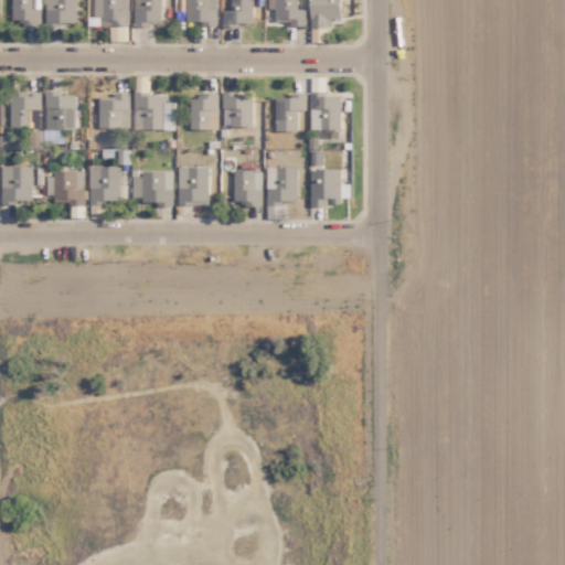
[(40,7),(32,7),(31,0),(11,0),(12,22),(40,22),(40,7)]
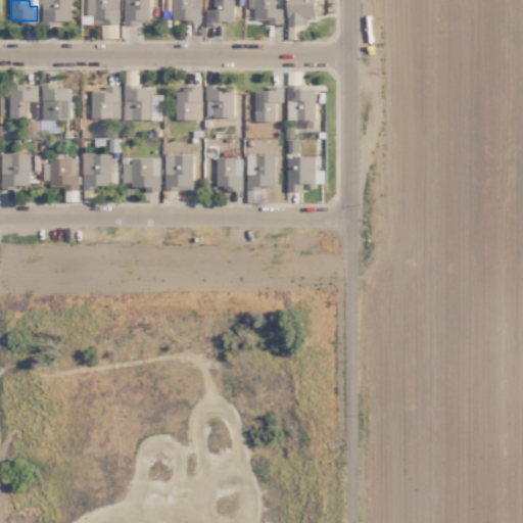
[(70,0),(41,0),(42,21),(70,21),(70,0)]
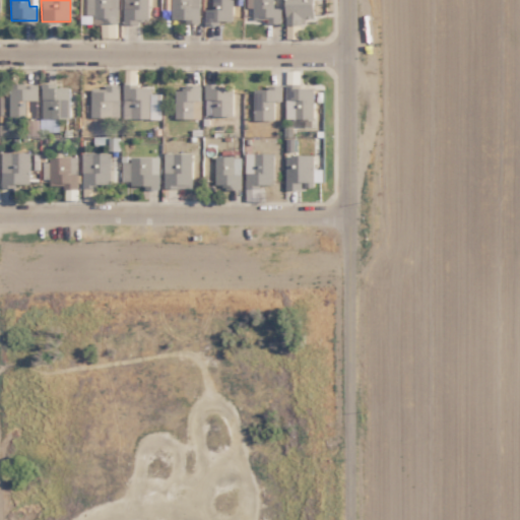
[(118,0),(81,0),(81,15),(102,15),(102,22),(118,22),(118,0)]
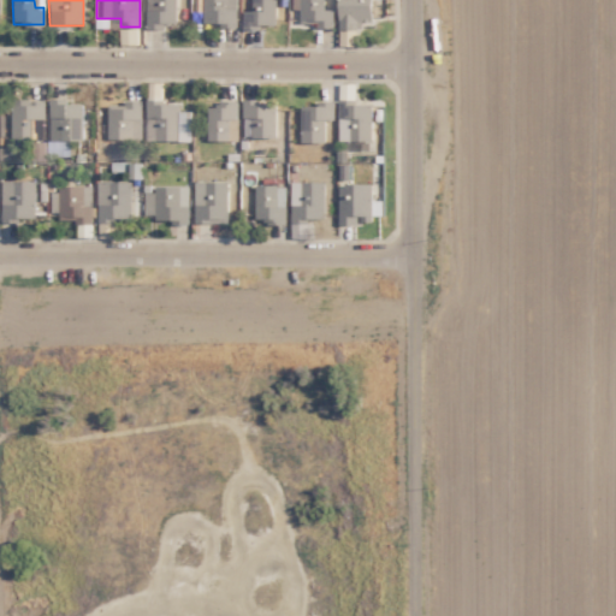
[(146,0),(147,28),(178,28),(177,0),(146,0)]
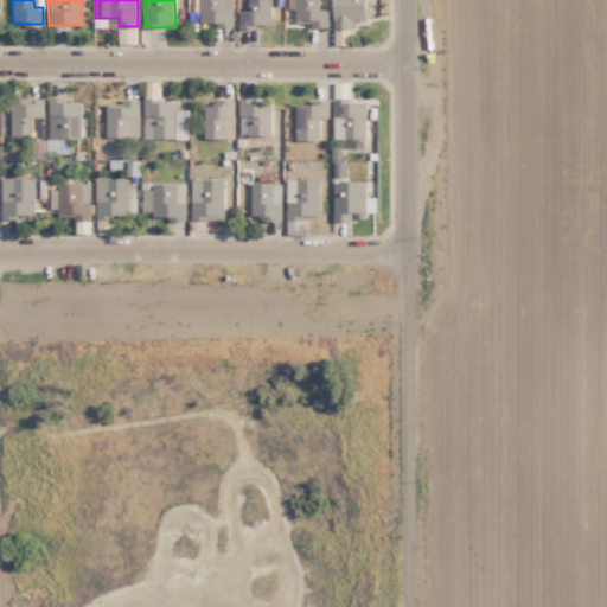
[(199,0),(199,21),(216,23),(216,27),(232,27),(232,0),(199,0)]
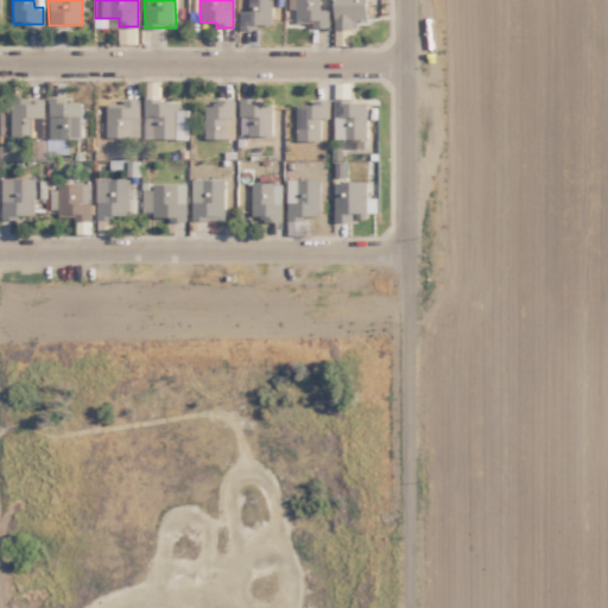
[(272,26),(272,0),(248,0),(248,10),(240,10),(239,25),(272,26)]
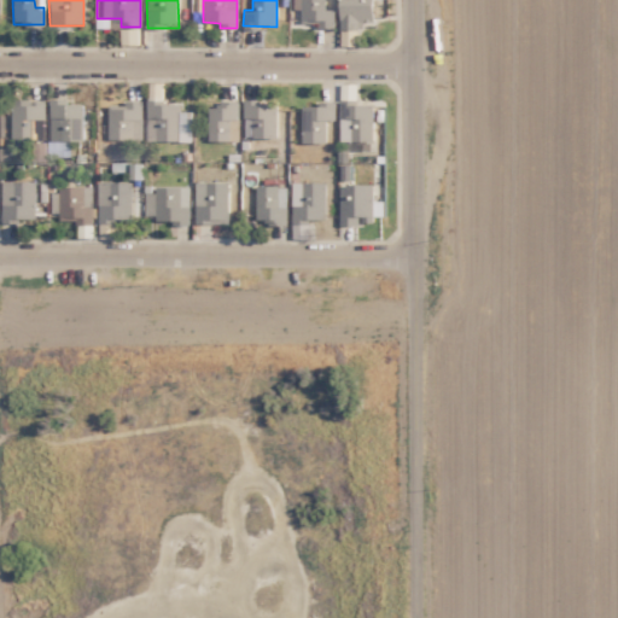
[(318,22),(318,28),(334,28),(334,0),(299,0),(301,22),(318,22)]
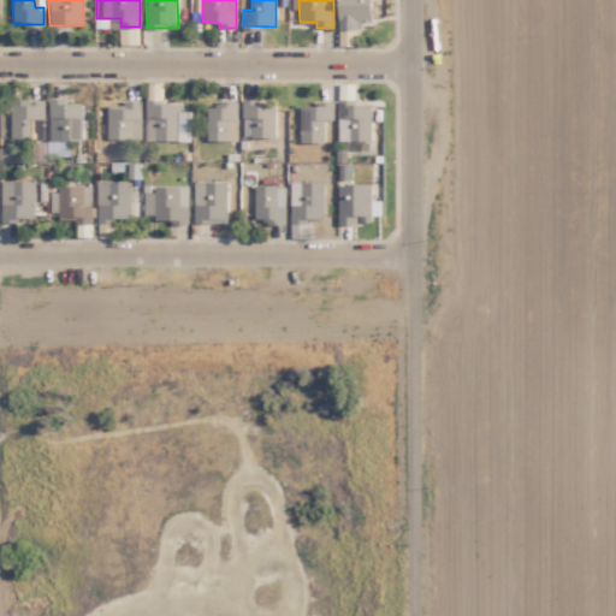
[(362,29),(362,21),(373,21),(372,0),(337,0),(338,29),(362,29)]
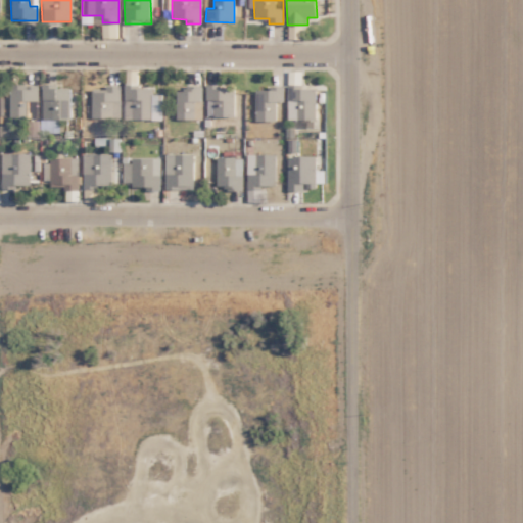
[(10,84),(9,116),(30,117),(29,136),(40,137),(40,132),(59,132),(60,117),(70,117),(70,87),(60,87),(60,83),(41,83),(41,84),(10,84)]
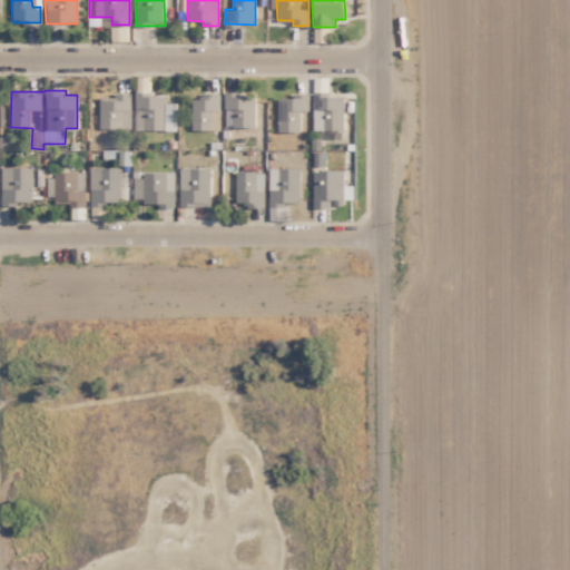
[(224,126),(255,126),(255,95),(244,95),(244,91),(224,90),(224,126)]
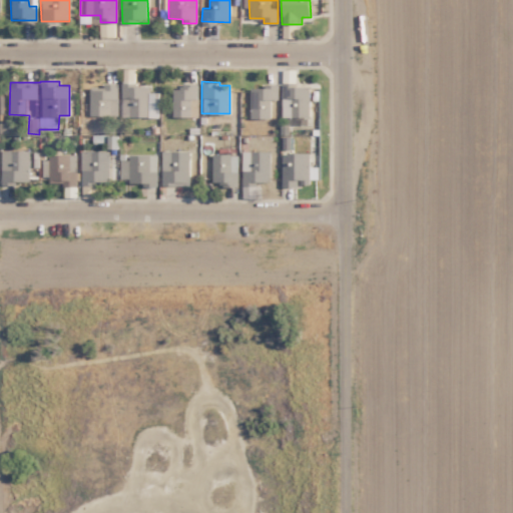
[(158,116),(159,91),(149,91),(149,82),(121,82),(121,116),(158,116)]
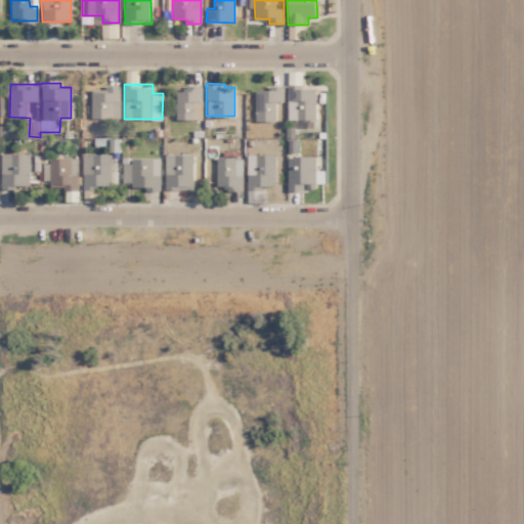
[(256,121),(276,120),(276,101),(285,101),(285,84),(265,85),(265,89),(256,89),(256,121)]
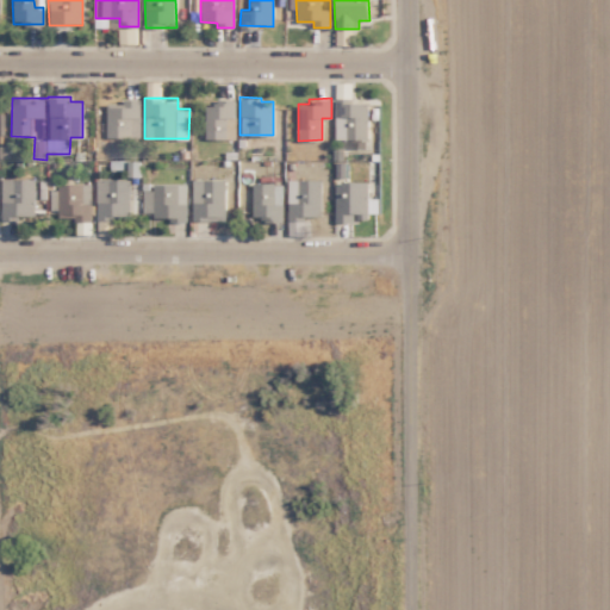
[(139,137),(139,100),(106,100),(106,136),(139,137)]
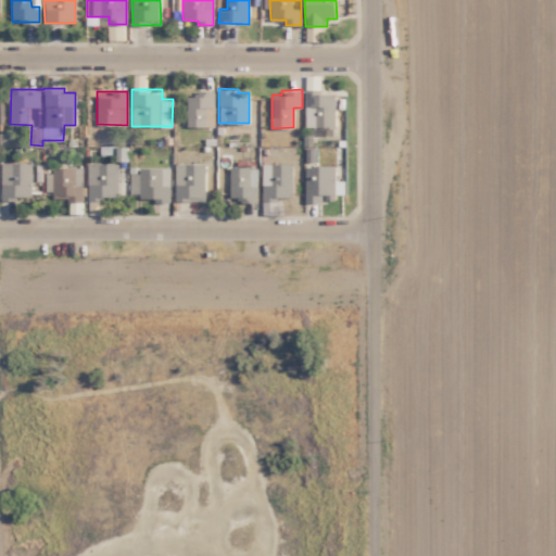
[(214,91),(187,91),(188,126),(215,126),(214,91)]
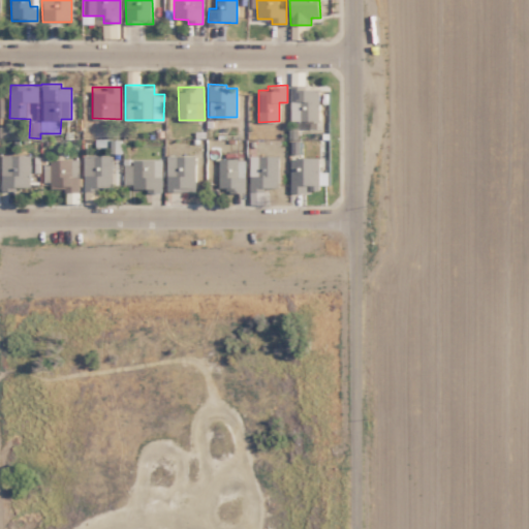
[(292,121),(321,120),(320,88),(291,89),(292,121)]
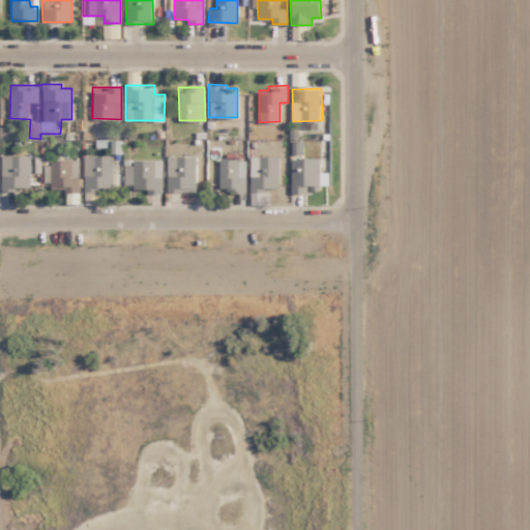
[(84,154),(85,188),(114,188),(113,154),(84,154)]
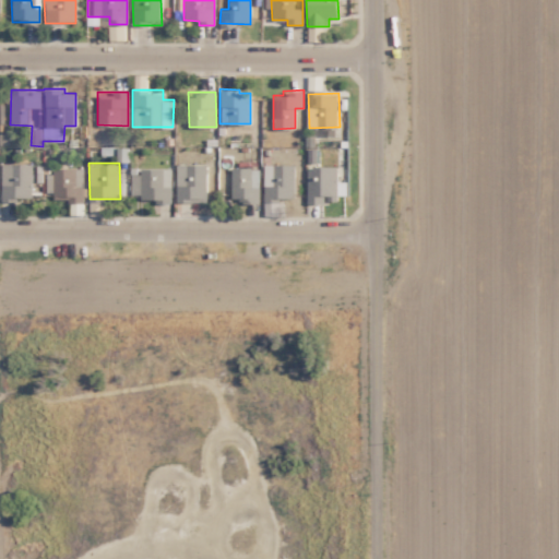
[(207,164),(177,163),(176,201),(207,202),(207,164)]
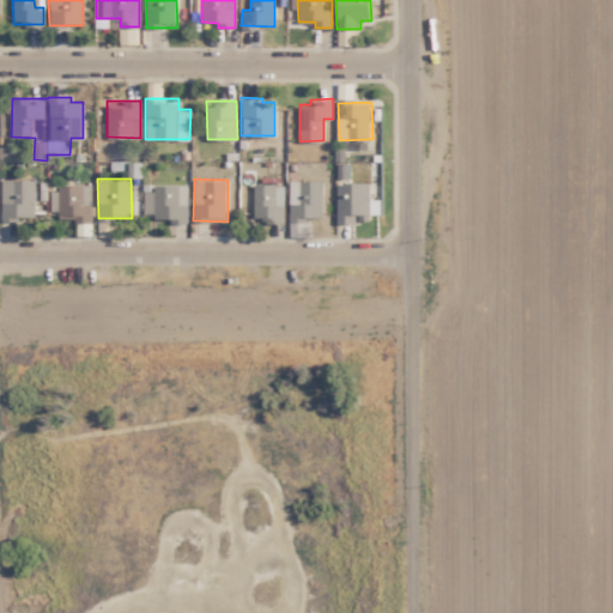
[(35,180),(1,180),(1,218),(35,218),(35,180)]
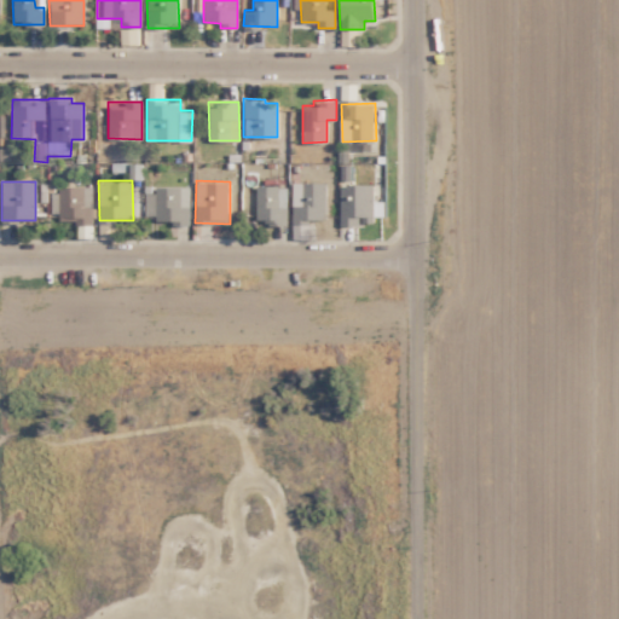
[(328,221),(327,183),(293,183),(294,221),(328,221)]
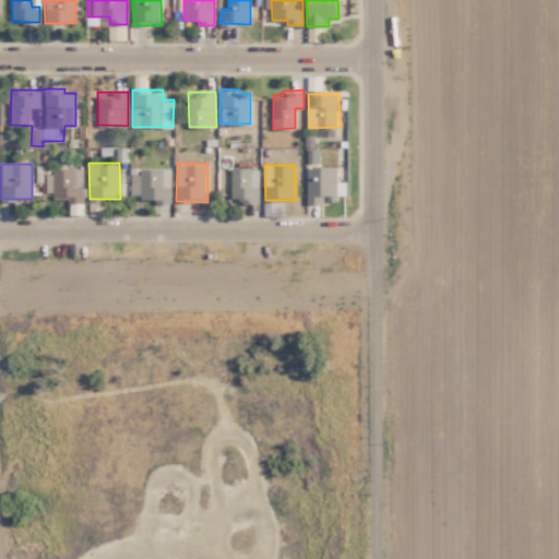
[(171,168),(141,167),(141,174),(132,174),(131,194),(141,194),(141,201),(170,201),(171,168)]
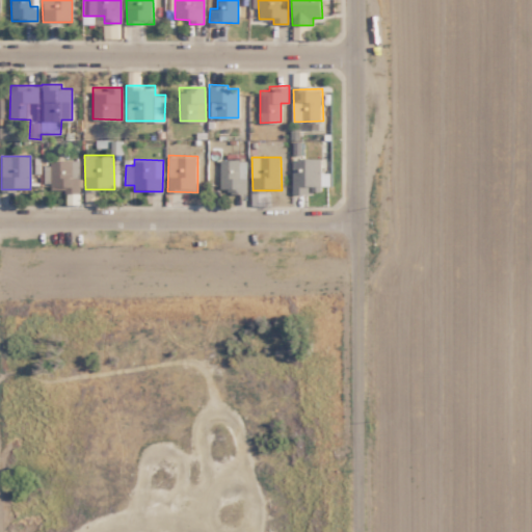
[(220,191),(247,191),(247,160),(221,159),(220,191)]
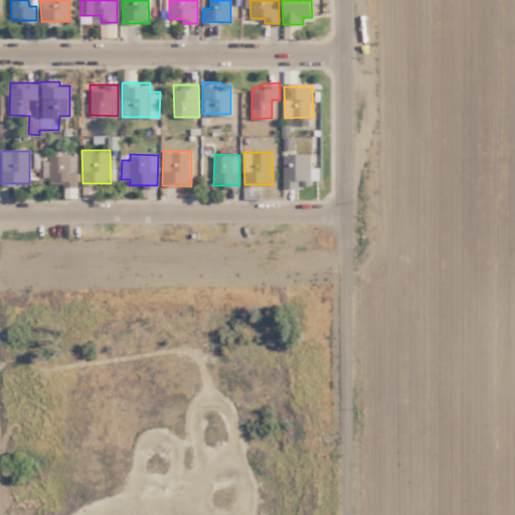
[(77,182),(76,155),(42,156),(42,183),(77,182)]
